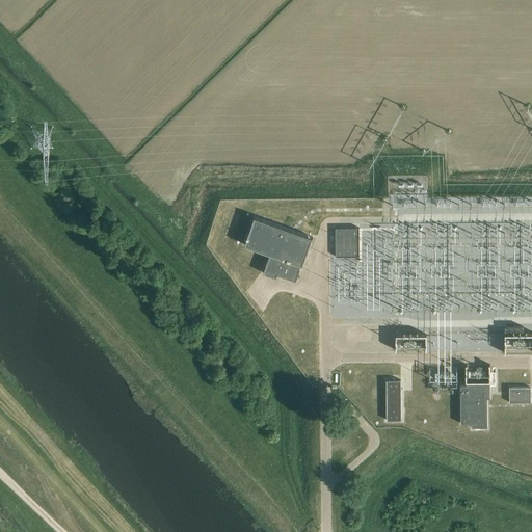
[(255,217),(245,244),(245,245),(270,254),(264,273),(276,277),(278,274),(296,281),(300,271),(298,270),(300,264),(303,265),(303,264),(313,238),(313,237),(255,217)]
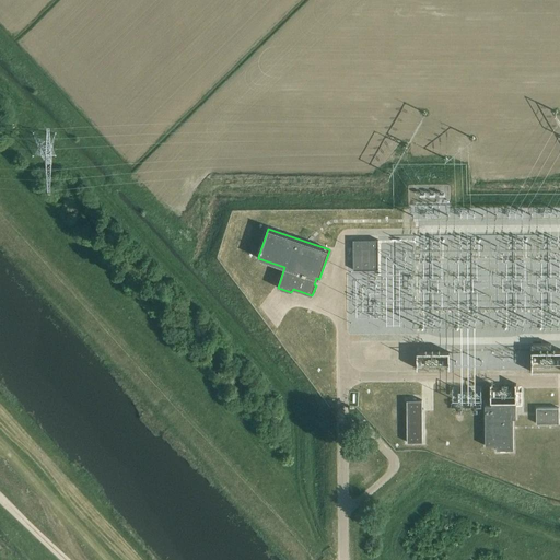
[(378,240),(353,240),(354,269),(378,269),(378,240)]
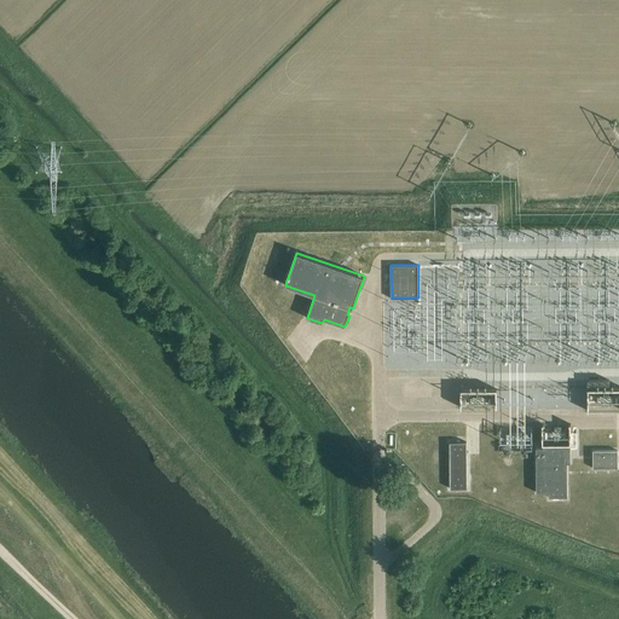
[(589,388),(588,388),(588,414),(618,412),(618,387),(609,388),(609,380),(588,380),(589,388)]
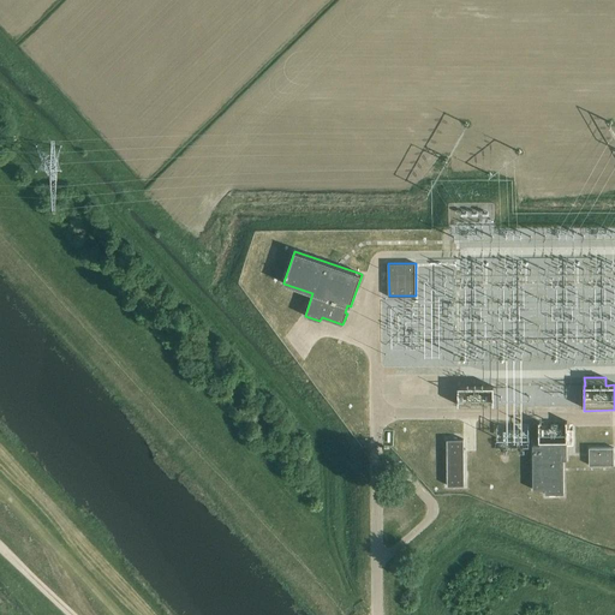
[(494,387),(458,387),(458,407),(494,407),(494,387)]
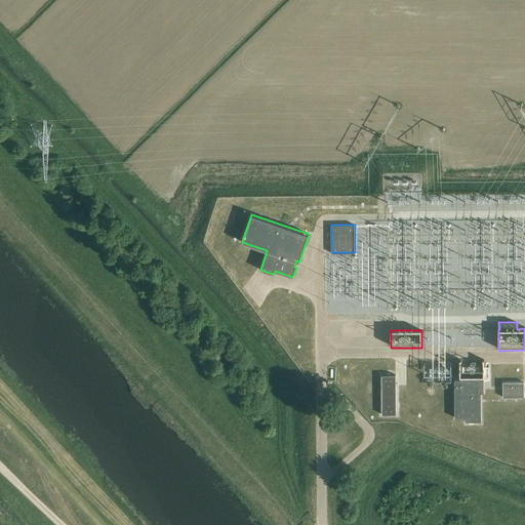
[(460,374),(460,361),(461,361),(461,360),(460,360),(459,360),(460,376),(461,376),(460,379),(455,380),(455,417),(466,417),(466,421),(481,420),(481,392),(484,392),(484,380),(489,380),(489,367),(484,367),(484,359),(483,359),(483,360),(482,360),(482,361),(483,361),(483,374),(460,374)]
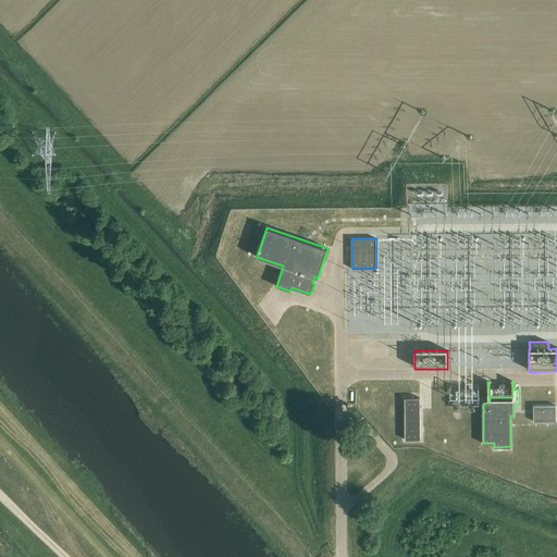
[(407,440),(422,440),(422,397),(407,397),(407,440)]
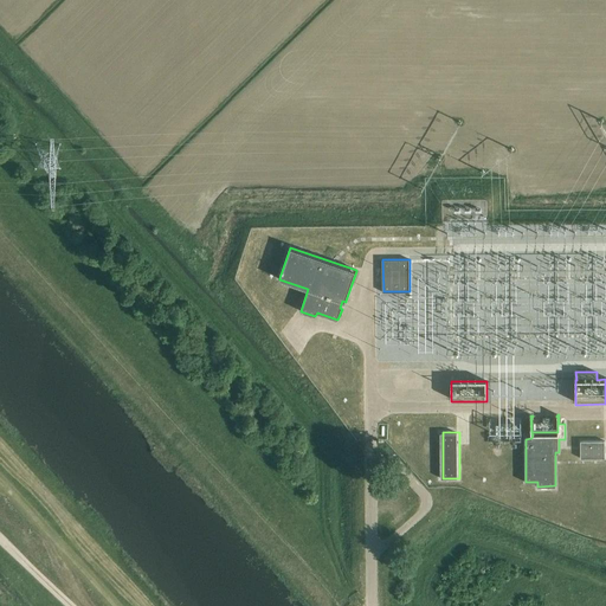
[(580,458),(605,458),(605,442),(580,442),(580,458)]
